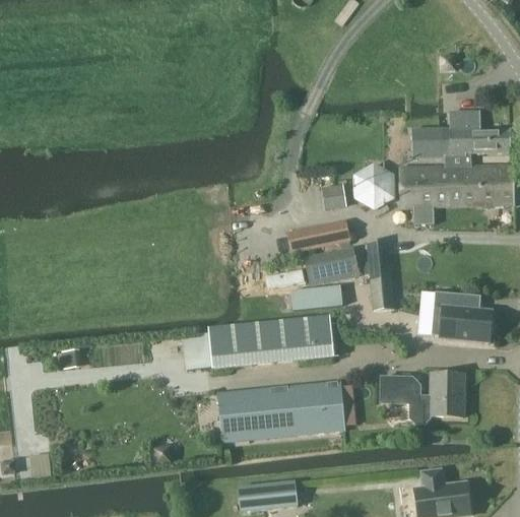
[(450,113),(450,114),(450,128),(453,128),(454,156),(466,156),(465,153),(470,153),(510,152),(509,129),(479,130),(479,112),(450,113)]
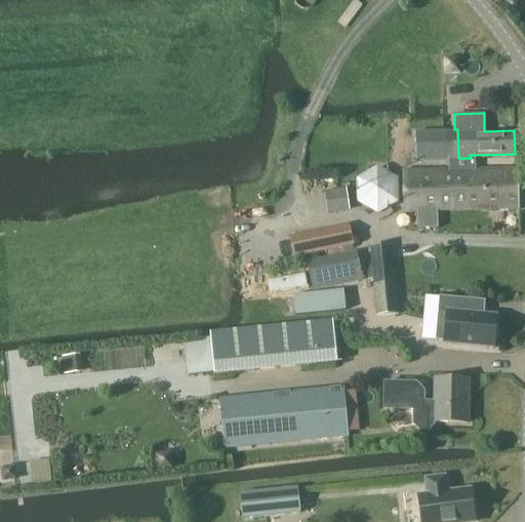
[(457,129),(454,129),(415,130),(416,159),(449,158),(449,168),(403,169),(404,210),(417,209),(418,228),(438,227),(438,209),(519,207),(518,166),(475,167),(475,155),(470,155),(471,158),(458,158),(457,129)]
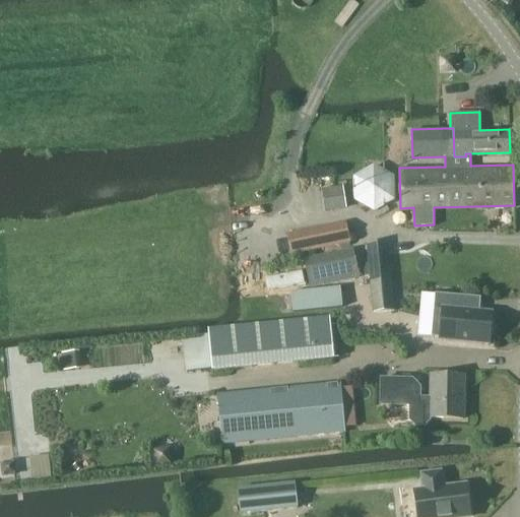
[(398,168),(358,163),(353,198),(394,203),(398,168)]
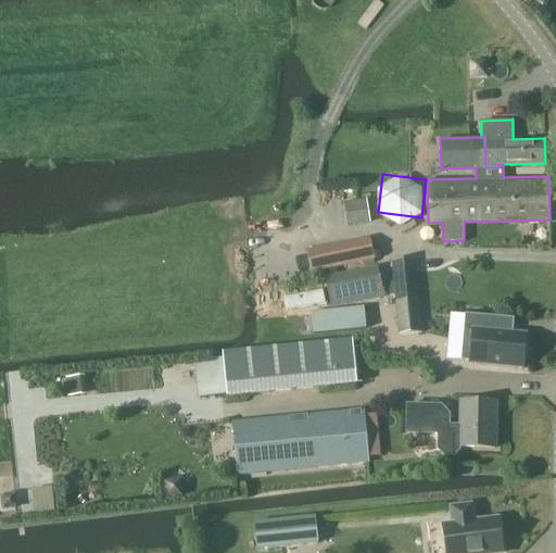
[(350,225),(371,222),(367,199),(346,201),(350,225)]
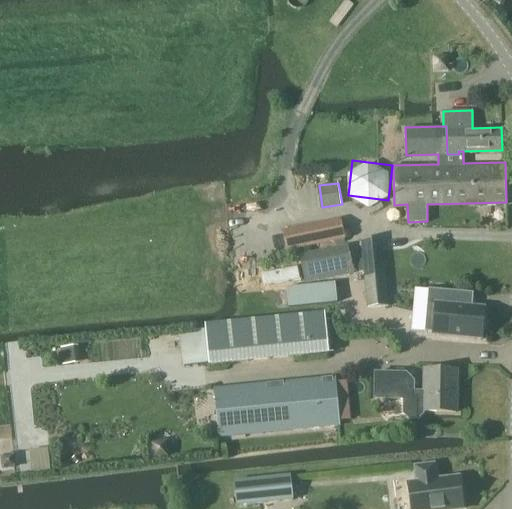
[(287,249),(345,237),(340,217),(283,229),(287,249)]
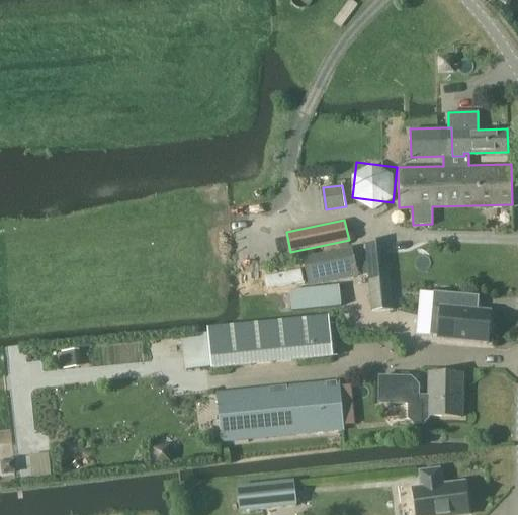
[(372,309),(393,307),(386,239),(366,241),(372,309)]
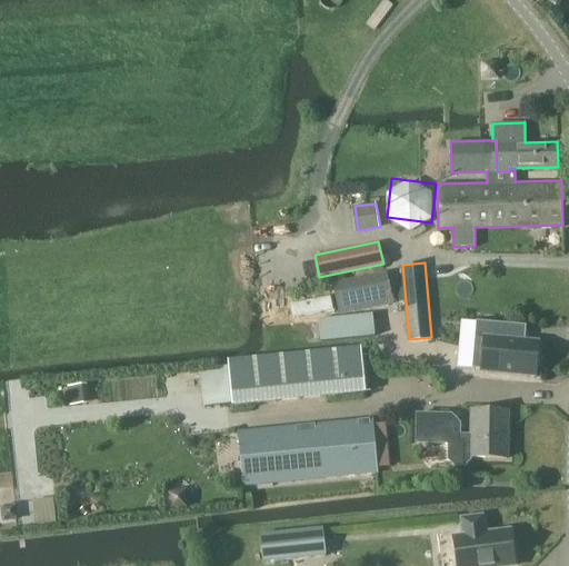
[(333,283),(340,311),(391,301),(385,271),(333,283)]
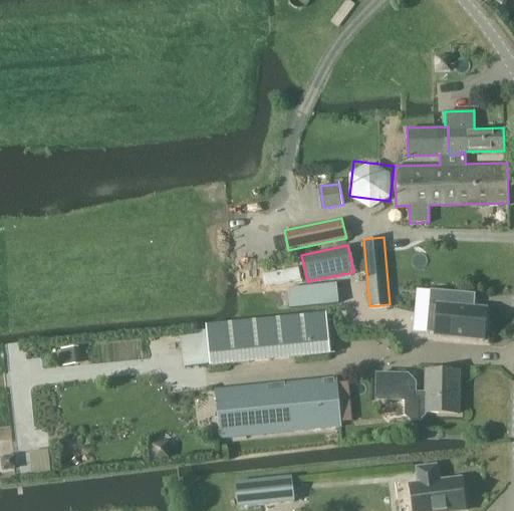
[(270,267),(274,287),(288,284),(285,273),(297,270),(295,262),(270,267)]
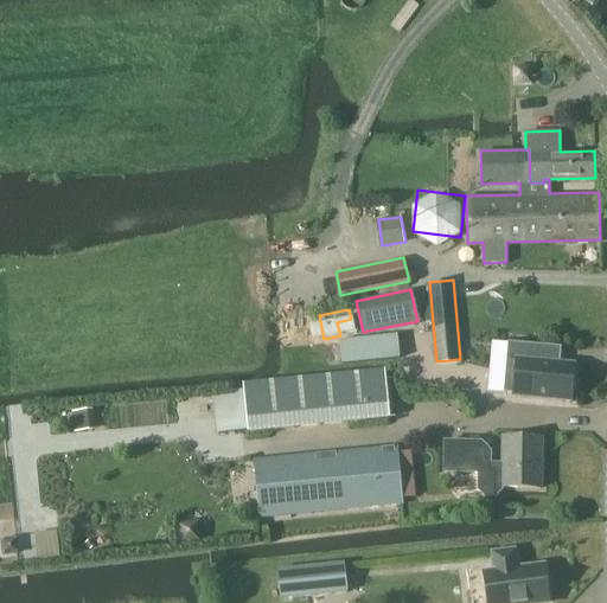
[(340,339),(343,361),(398,355),(396,333),(340,339)]
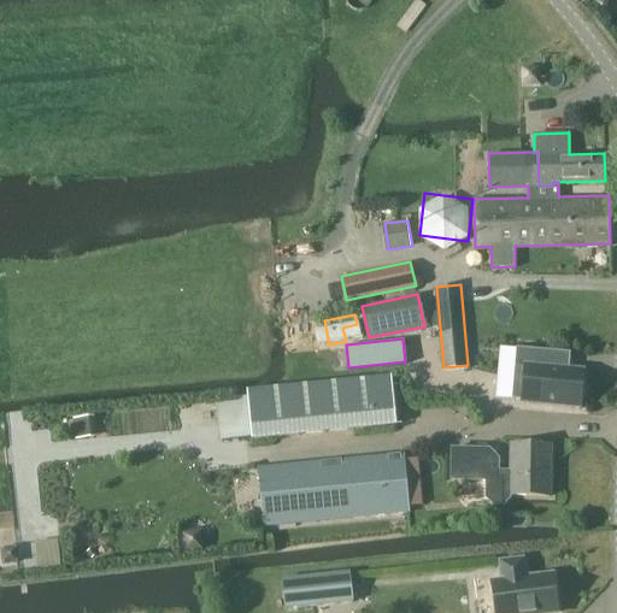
[(552,348),(516,345),(511,396),(522,398),(522,400),(580,405),(580,394),(585,395),(586,378),(582,378),(582,367),(550,365),(552,348)]
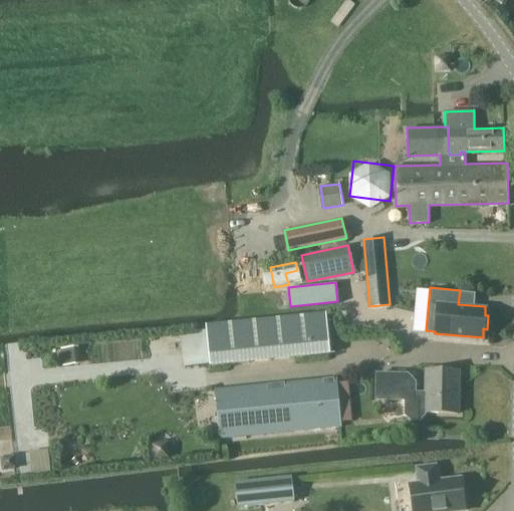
[(210,363),(330,351),(326,311),(206,322),(210,363)]
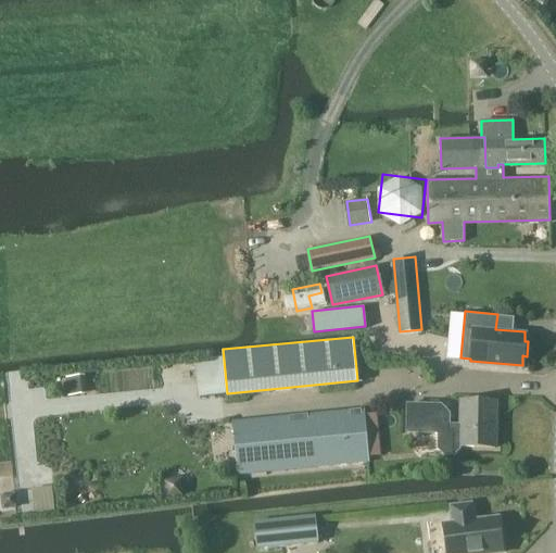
[(65,376),(68,394),(88,392),(86,374),(65,376)]
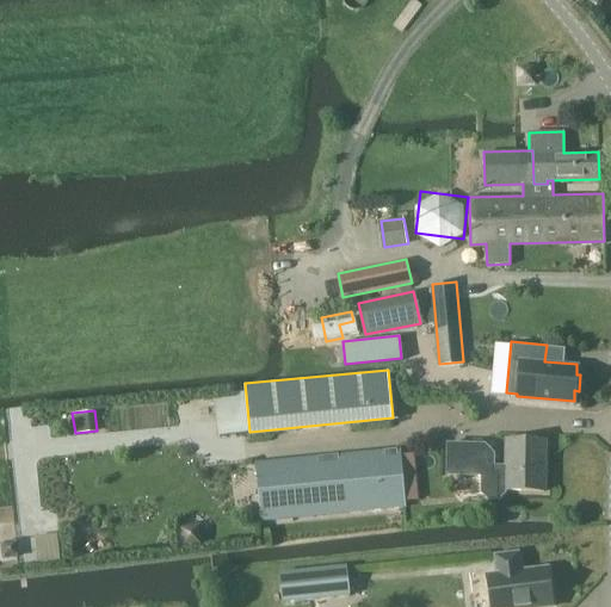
[(544,489),(545,438),(506,438),(505,464),(493,464),(493,452),(485,443),(448,441),(446,472),(481,474),(481,490),(487,497),(498,497),(506,491),(506,489),(544,489)]
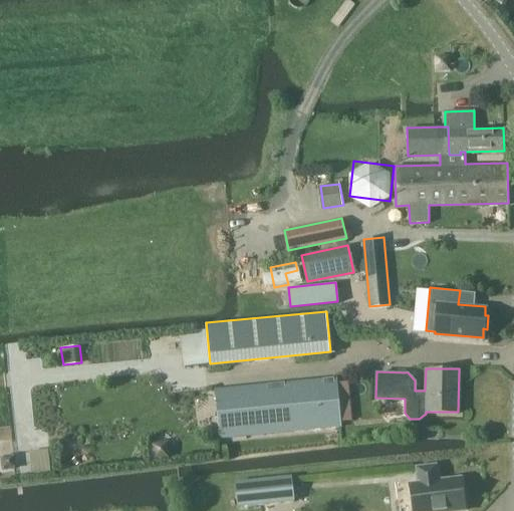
[(341,424),(340,412),(337,376),(217,387),(222,435),(341,424)]
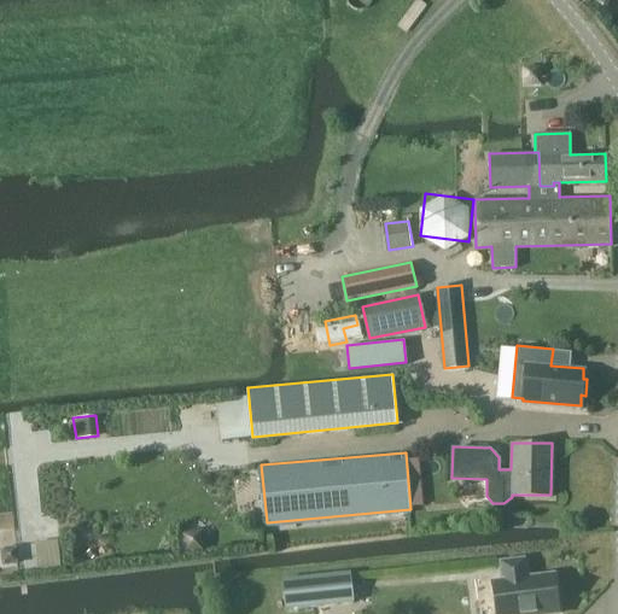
[(497,613),(526,613),(558,610),(553,572),(532,574),(529,572),(525,572),(523,557),(501,560),(503,578),(494,579),(497,613)]
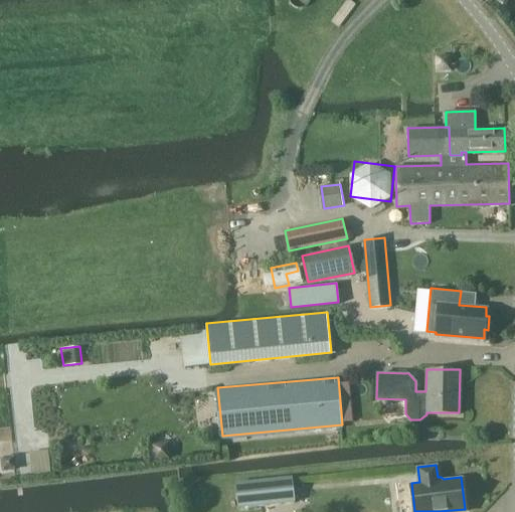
[(237,480),(240,504),(297,497),(294,473),(237,480)]
